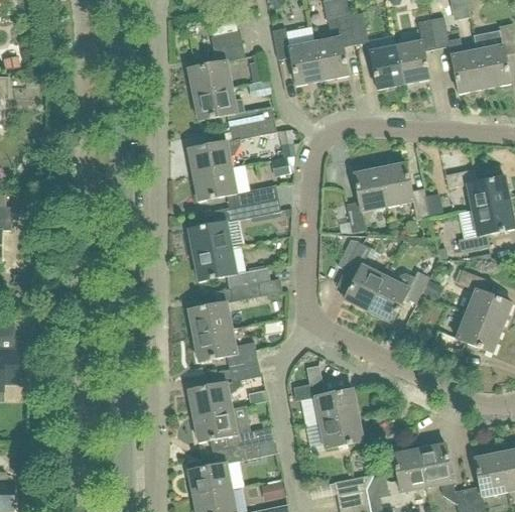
[(340,36),(314,41),(322,80),(348,75),(343,46),(355,43),(350,15),(349,15),(346,0),(322,0),(326,20),(337,18),(340,36)]
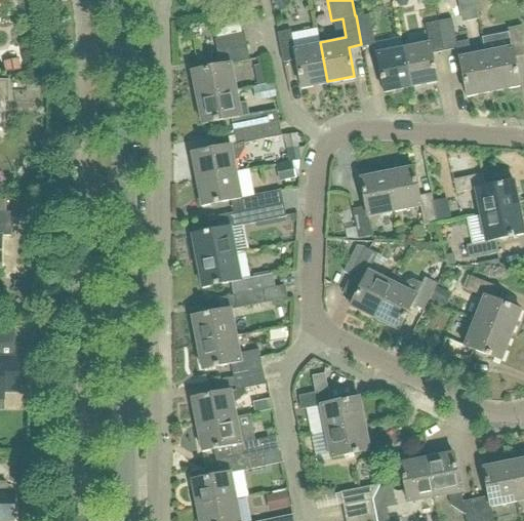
[(369,12),(356,15),(361,44),(373,42),(374,47),(375,47),(369,12)]
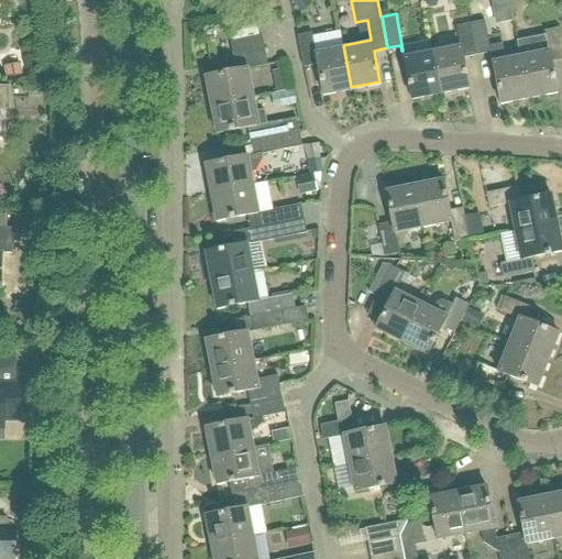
[(499,101),(528,96),(519,54),(504,57),(502,41),(489,43),(484,18),(470,20),(476,52),(489,50),(492,59),(499,101)]
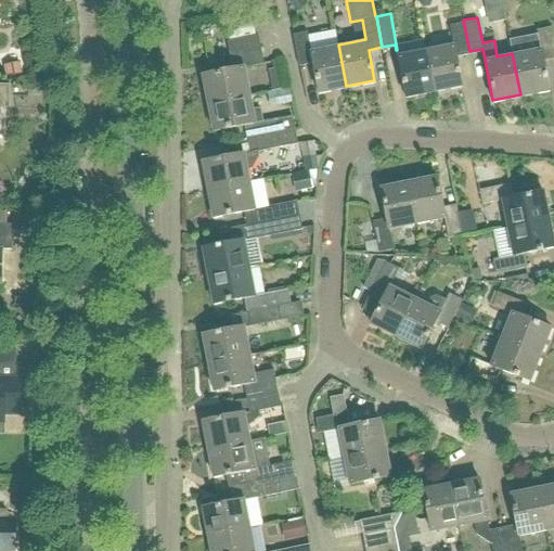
[(452,43),(425,49),(434,90),(462,84),(455,54),(469,51),(463,20),(449,23),(452,43)]
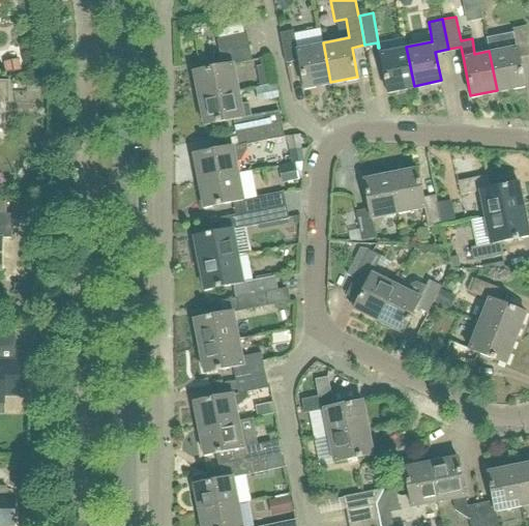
[(487,36),(489,51),(497,90),(524,85),(519,56),(528,53),(528,40),(526,24),(511,26),(512,31),(487,36)]
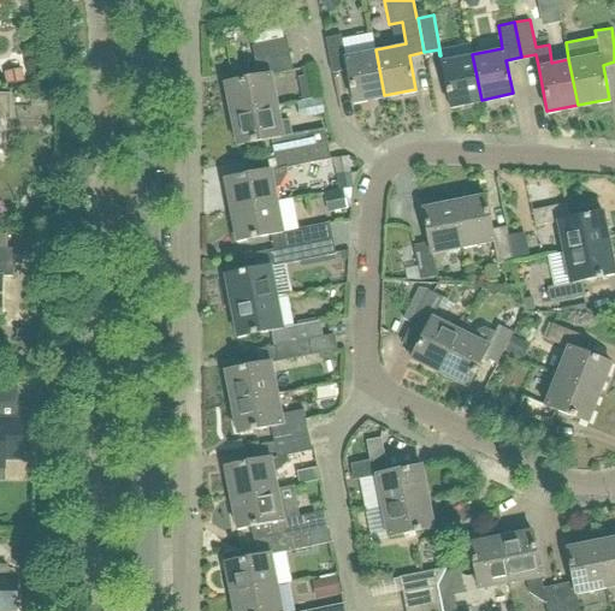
[(353,101),(384,95),(376,49),(346,55),(341,33),(324,36),(331,71),(347,67),(353,101)]
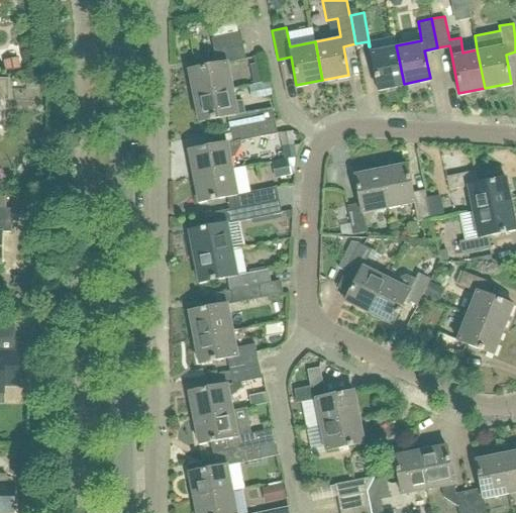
[(193,94),(231,87),(226,61),(245,57),(239,30),(210,36),(216,63),(188,68),(193,94)]
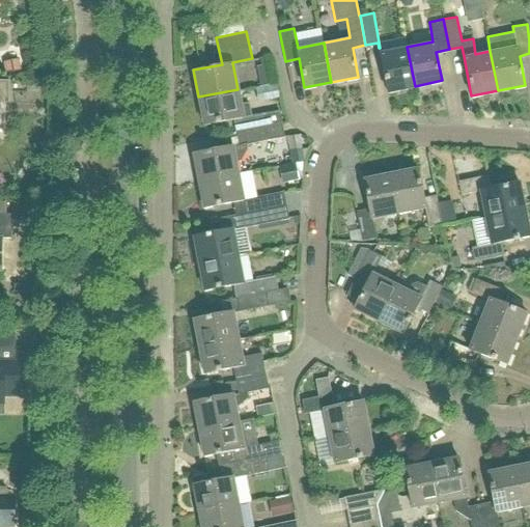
[(388,91),(415,86),(407,47),(380,52),(388,91)]
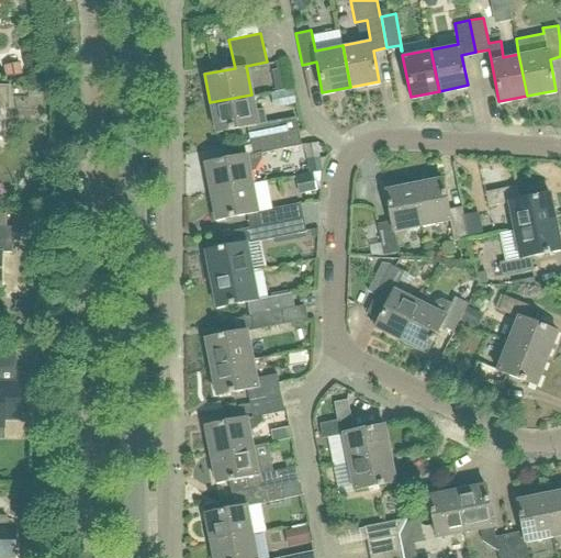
[(0,105),(9,107),(9,84),(0,82),(0,105)]
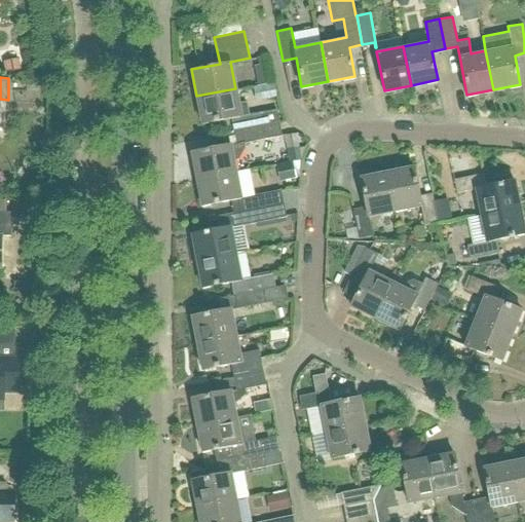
[(235,88),(196,96),(201,122),(230,117),(232,129),(277,120),(274,107),(248,112),(246,101),(238,103),(235,88)]
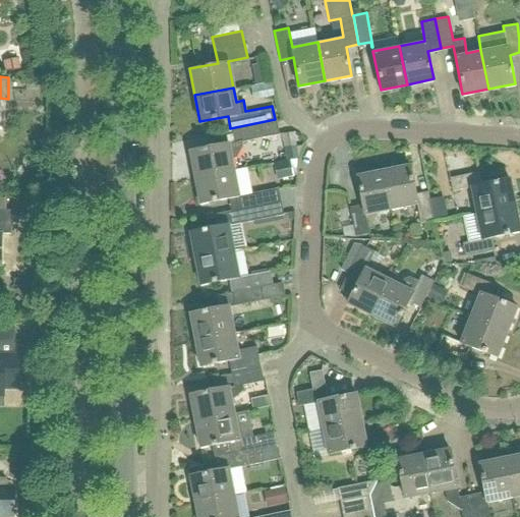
[(246,92),(248,104),(270,100),(267,88),(246,92)]
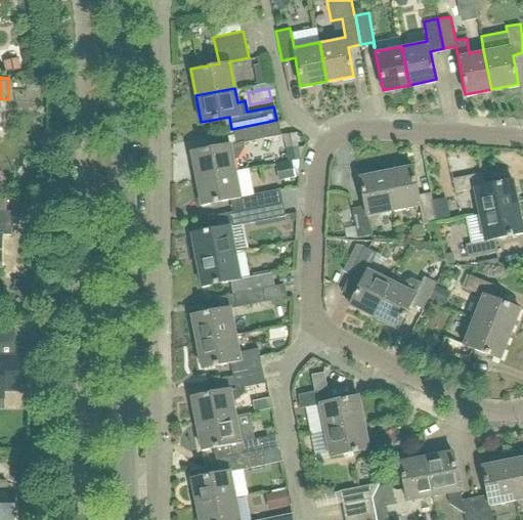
[(234,142),(242,141),(279,133),(276,120),(231,129),(234,141),(234,142)]
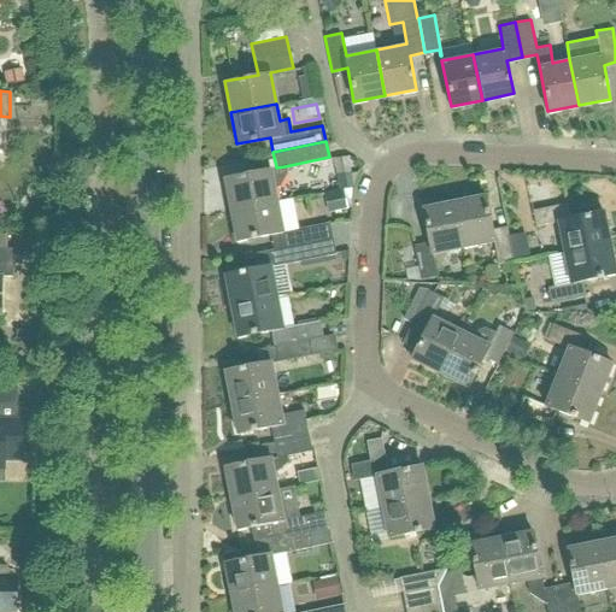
[(276,168),(276,166),(224,176),(230,209),(276,199),(274,188),(277,187),(286,175),(285,166),(276,168)]
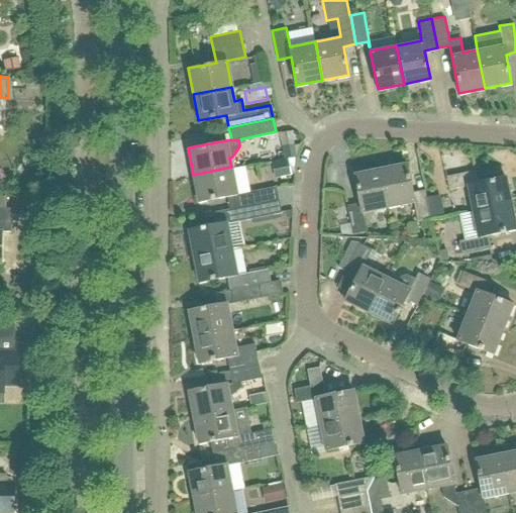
[(406,163),(380,168),(387,206),(413,201),(416,220),(430,217),(424,188),(412,191),(406,163)]
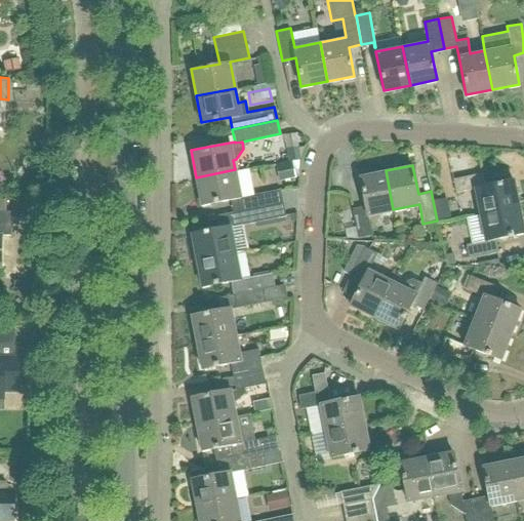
[(235,169),(196,177),(201,204),(230,199),(232,211),(282,201),(280,188),(240,195),(235,169)]
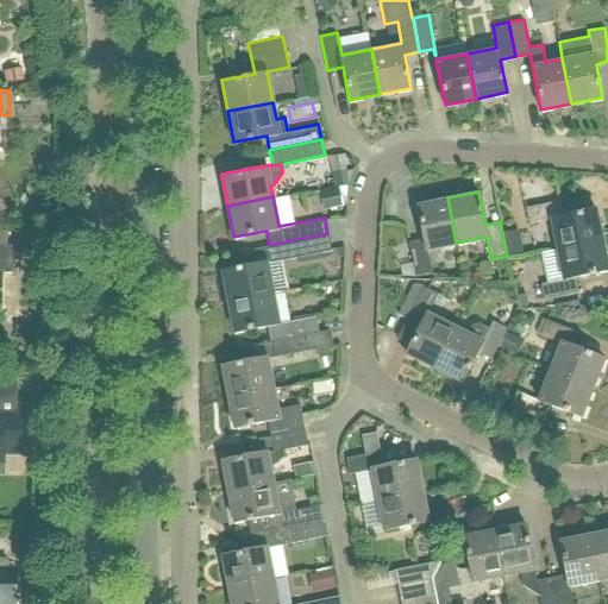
[(426,249),(456,243),(447,197),(417,203),(422,237),(408,239),(414,275),(431,271),(426,249)]
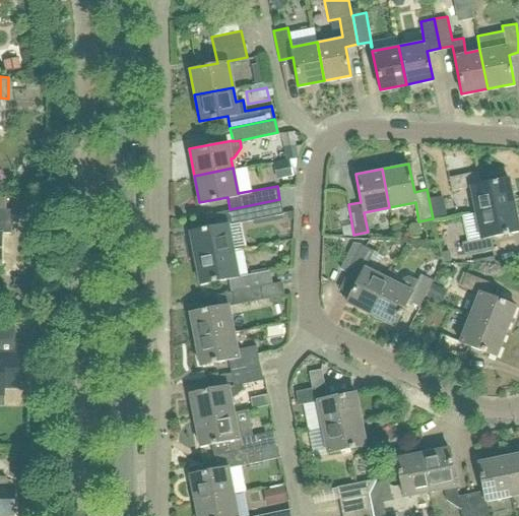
[(469,186),(475,211),(513,203),(508,177),(479,183),(477,170),(448,176),(451,190),(469,186)]
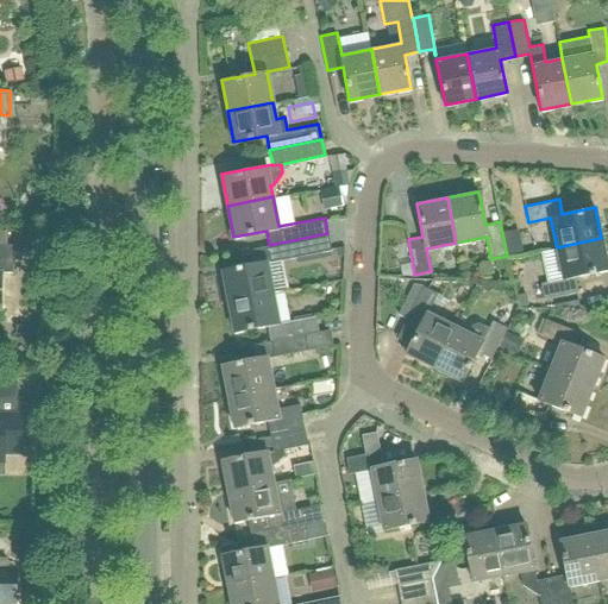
[(331,249),(327,233),(269,245),(248,249),(250,264),(268,260),(268,262),(331,249)]
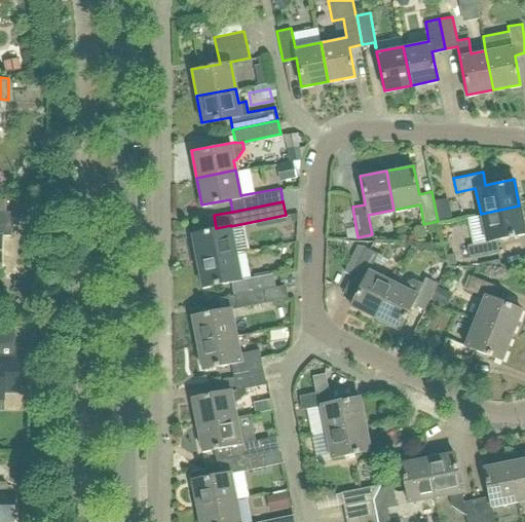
[(519,206),(481,214),(486,239),(466,244),(469,258),(499,252),(496,238),(524,232),(519,206)]
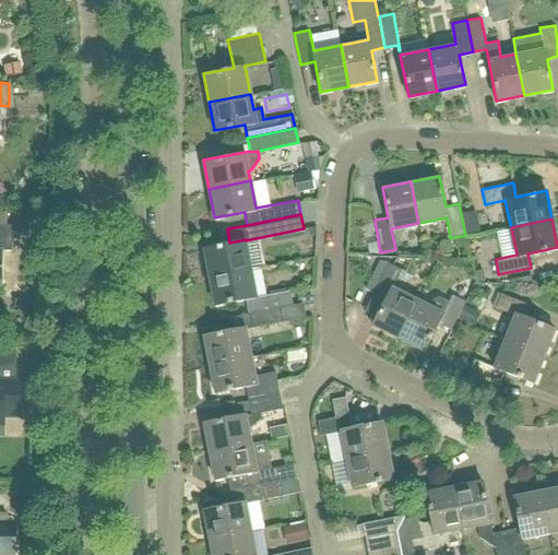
[(0,284),(1,284),(1,249),(11,249),(11,223),(0,222),(0,284)]
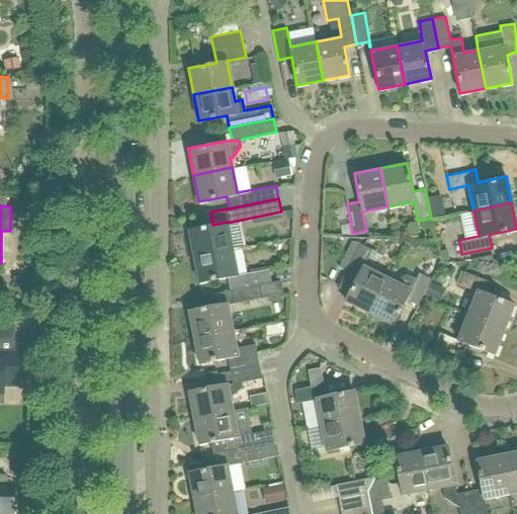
[(193,256),(233,248),(228,223),(228,222),(188,230),(193,256)]
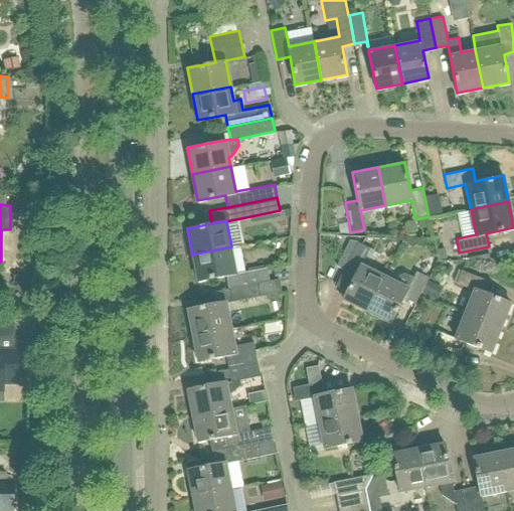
[(366,310),(383,275),(361,264),(369,246),(356,240),(343,267),(355,273),(342,298),(366,310)]
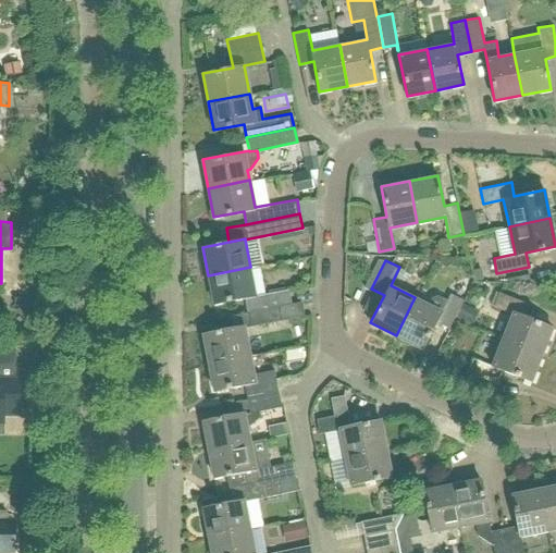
[(250,267),(208,275),(210,284),(213,303),(244,297),(246,310),(278,305),(291,302),(291,300),(288,289),(256,294),(254,284),(250,267)]
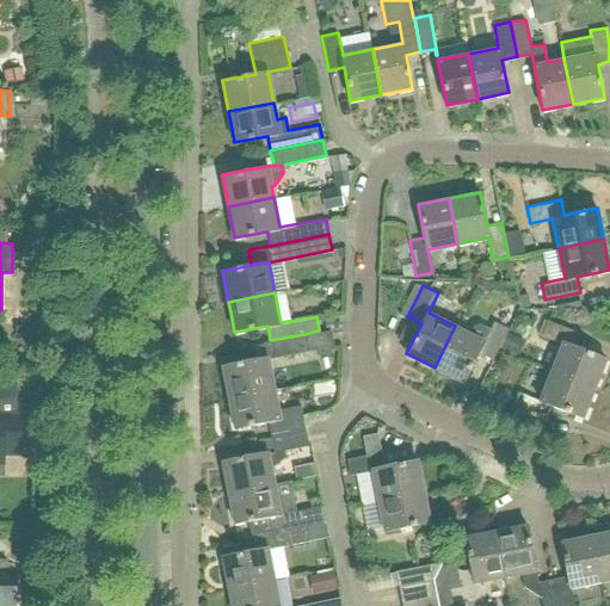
[(562,342),(550,370),(595,388),(605,359),(573,346),(579,332),(546,319),(540,334),(562,342)]
